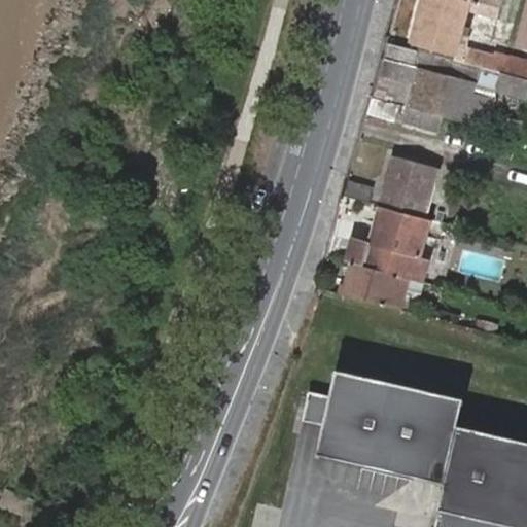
[(424,0),(413,42),(456,54),(460,38),(467,39),(470,28),(463,26),(467,10),(497,19),(501,6),(502,0),(424,0)]
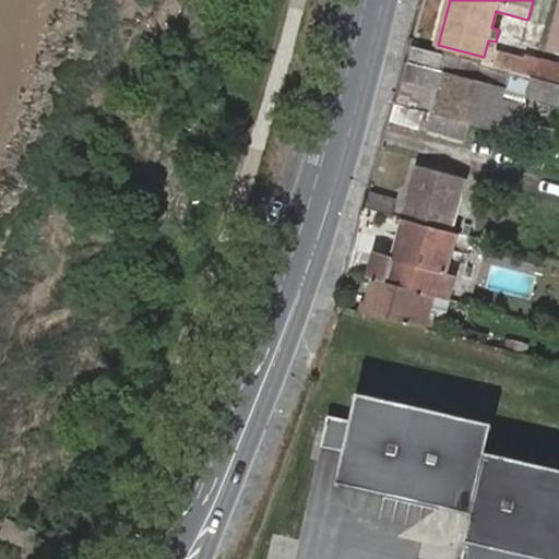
[(520,120),(525,104),(504,97),(507,87),(440,70),(443,54),(437,51),(412,45),(408,60),(397,103),(423,110),(431,111),(480,126),(516,135),(552,145),(556,129),(520,120)]
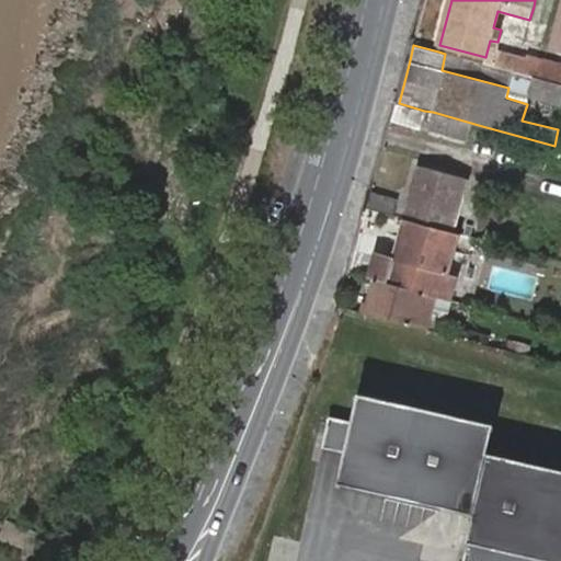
[(438,52),(445,54),(483,64),(485,57),(439,45),(438,52)]
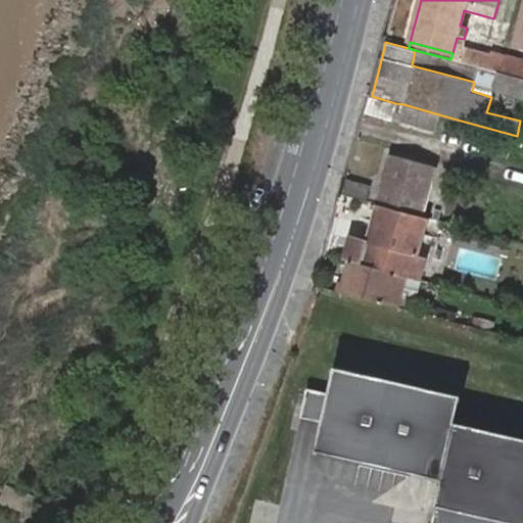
[(466,48),(464,54),(501,64),(498,73),(521,78),(522,78),(522,59),(489,51),(488,54),(466,48)]
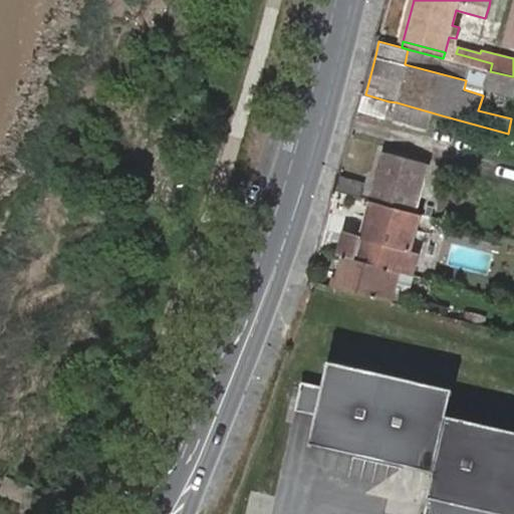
[(454,61),(489,70),(490,71),(492,63),(456,53),(454,61)]
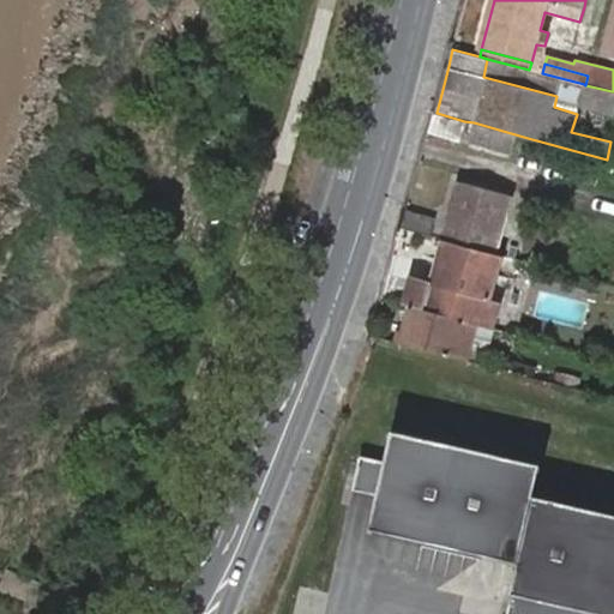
[(613,94),(583,85),(577,108),(613,118),(613,94)]
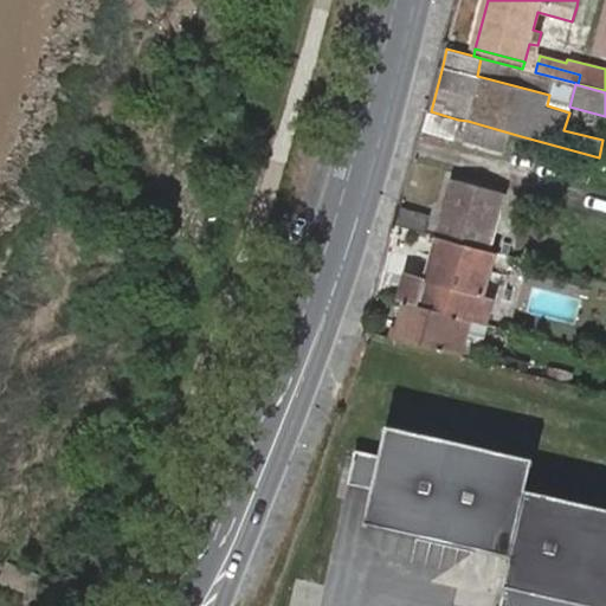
[(458,120),(431,111),(425,130),(453,137),(458,120)]
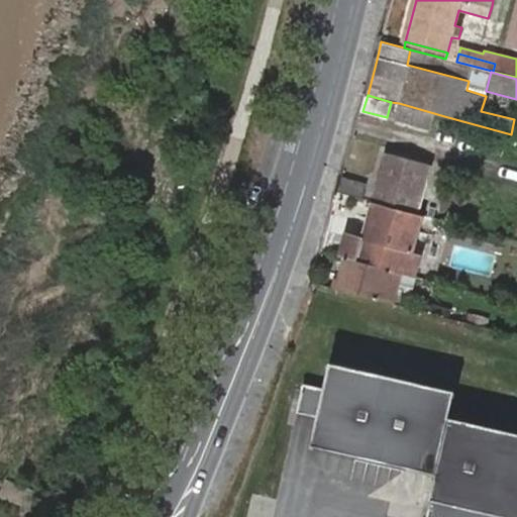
[(372,200),(417,213),(430,164),(443,119),(444,116),(399,103),(372,200)]
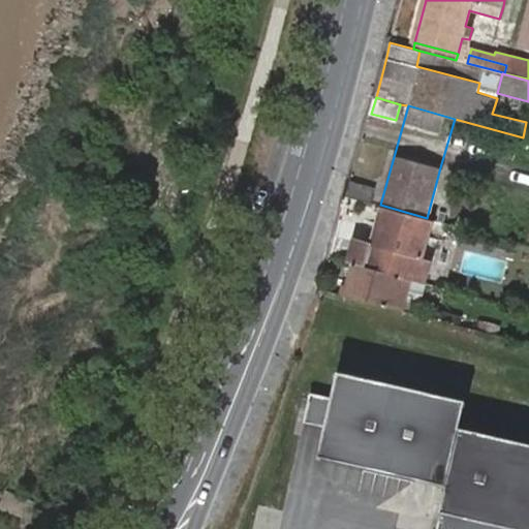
[(352,181),(348,196),(370,201),(375,187),(352,181)]
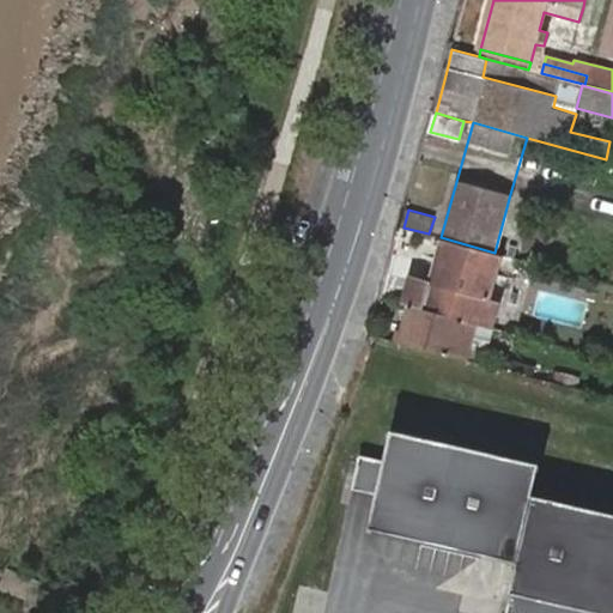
[(475,322),(493,328),(499,302),(490,299),(502,254),(495,253),(441,237),(430,280),(411,275),(404,303),(408,304),(475,322)]
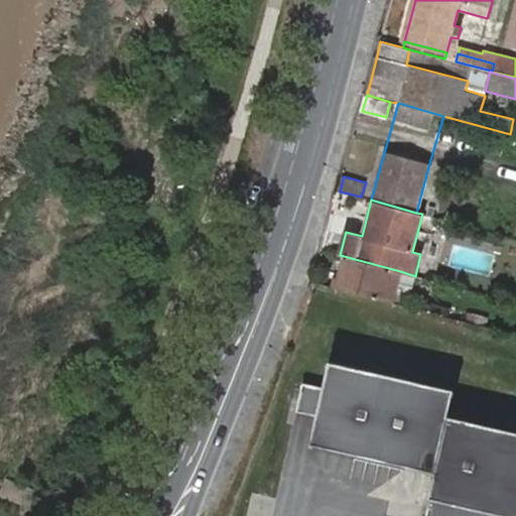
[(336,287),(392,302),(400,271),(344,256),(336,287)]
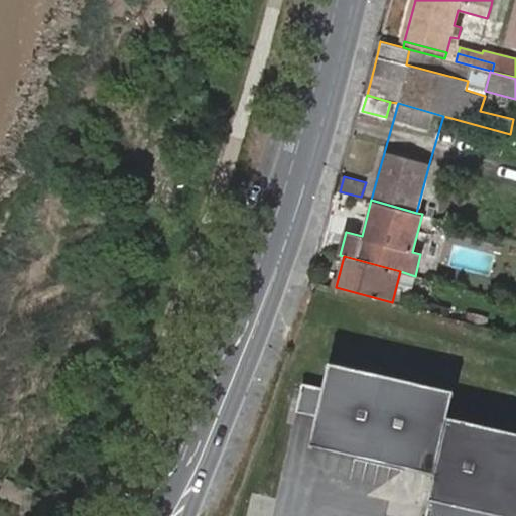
[(515,515),(515,433),(446,418),(454,387),(331,359),(325,386),(303,381),(297,409),(319,413),(312,444),(430,472),(420,515),(515,515)]
